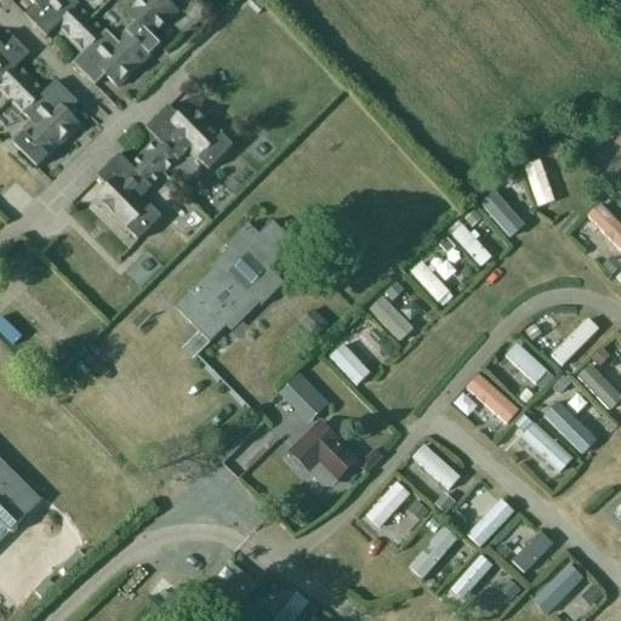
[(28,0),(34,6),(24,16),(46,38),(56,28),(69,41),(91,20),(73,0),(28,0)]
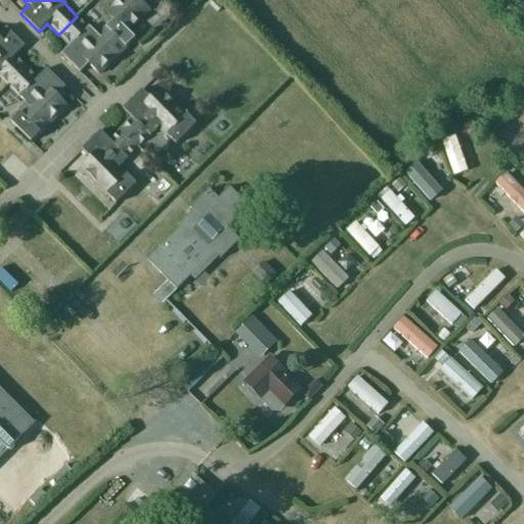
[(97,36),(77,16),(58,35),(70,46),(60,54),(80,73),(88,66),(88,64),(98,75),(134,39),(127,32),(149,9),(139,0),(116,0),(105,11),(114,19),(97,36)]
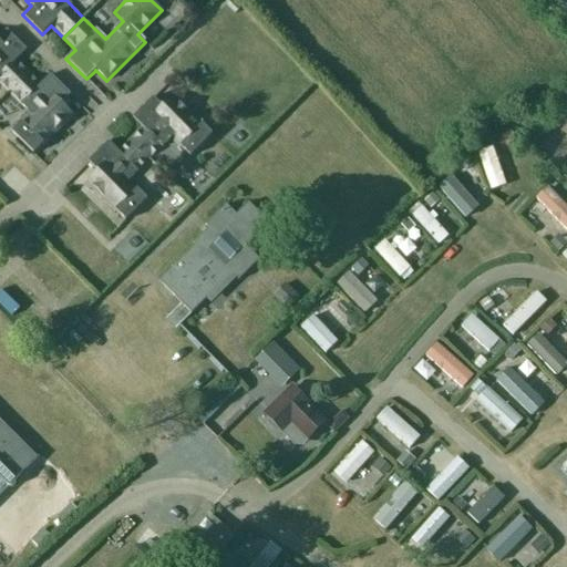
[(27,50),(6,30),(0,35),(0,83),(8,92),(29,72),(17,60),(27,50)]
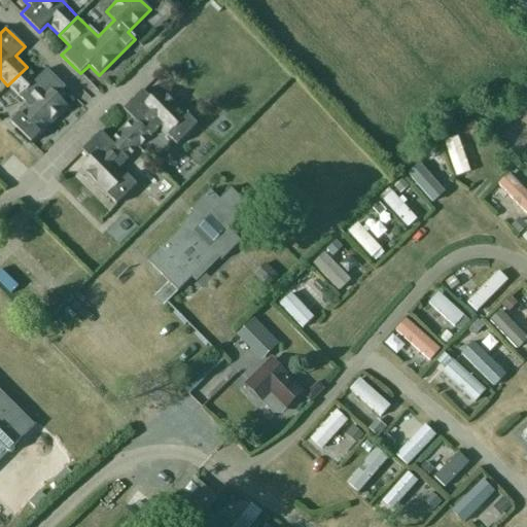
[(38,78),(27,67),(7,85),(28,106),(10,123),(30,143),(68,108),(57,97),(65,89),(46,69),(38,78)]
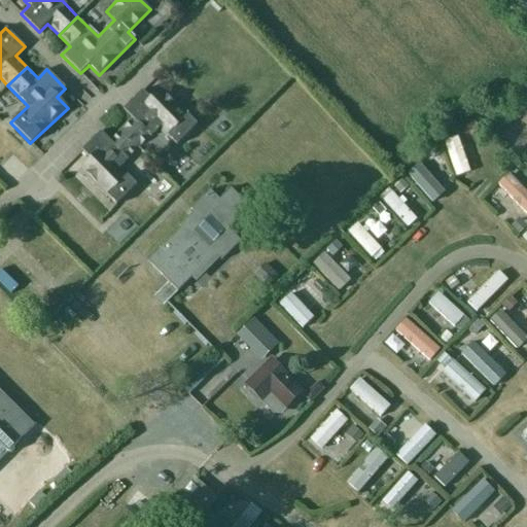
[(197,126),(161,90),(150,99),(142,91),(123,109),(132,118),(120,129),(139,148),(160,129),(176,145),(197,126)]
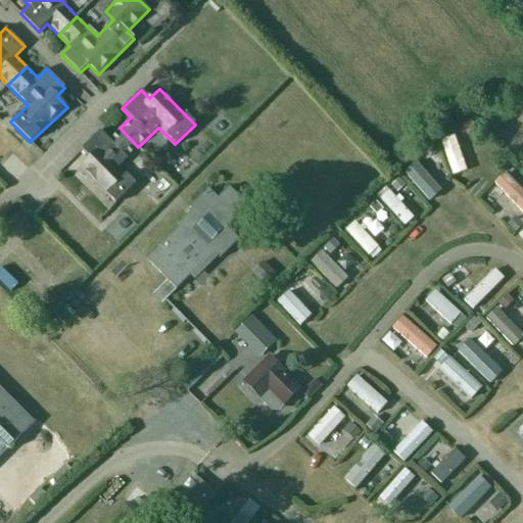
[(138,147),(120,128),(108,139),(99,131),(81,149),(90,157),(80,168),(115,204),(135,184),(119,167),(138,147)]
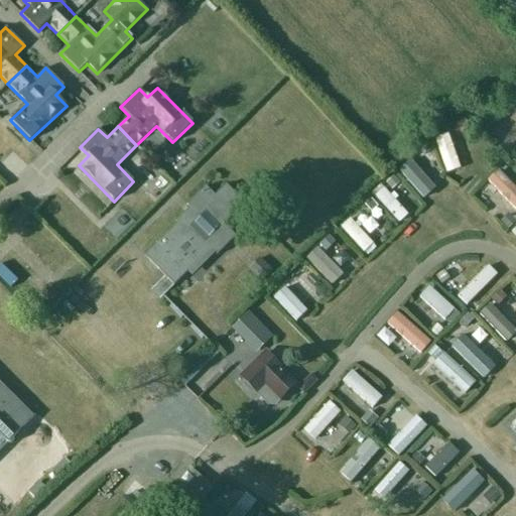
[(453,131),(437,133),(443,172),(460,170),(453,131)]
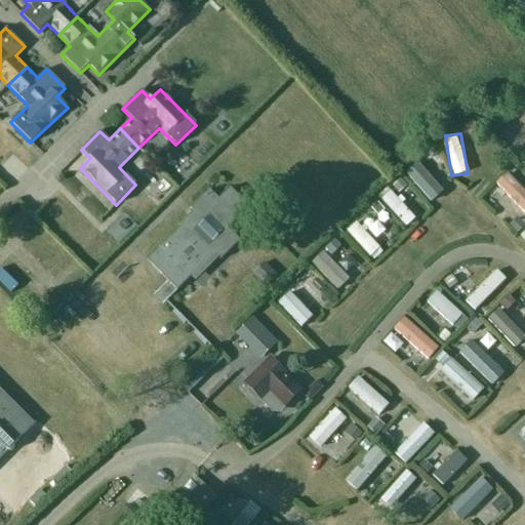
[(403,169),(434,206),(446,196),(429,174),(441,164),(428,149),(403,169)]
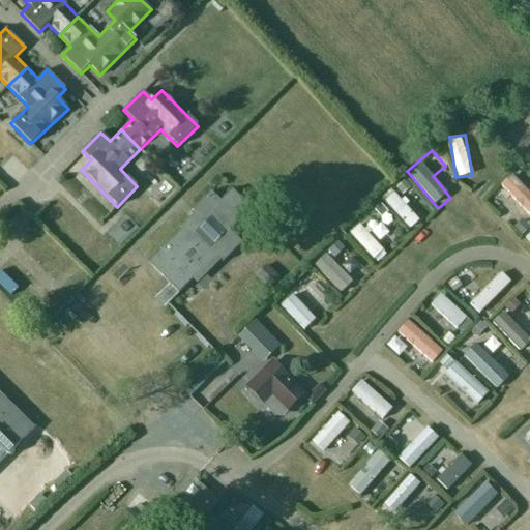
[(529,216),(529,187),(512,170),(499,182),(529,216)]
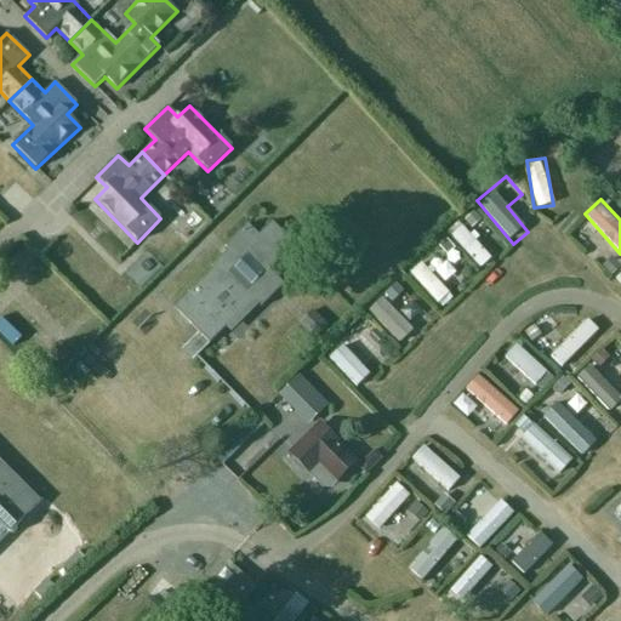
[(467,252),(477,271),(491,263),(466,220),(449,231),(456,243),(434,256),(440,268),(467,252)]
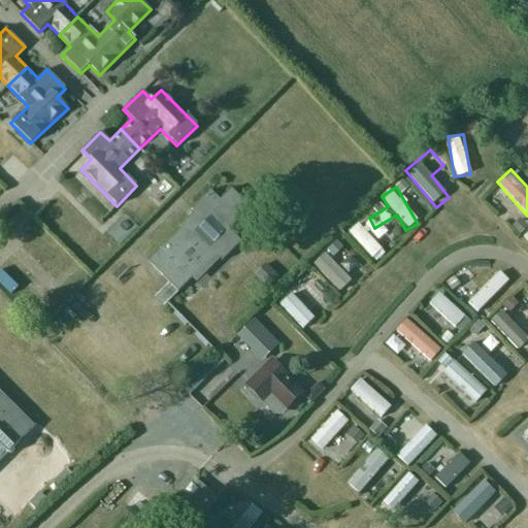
[(231,190),(220,200),(210,191),(191,210),(195,215),(147,262),(177,292),(216,255),(222,261),(241,242),(229,230),(250,208),(231,190)]
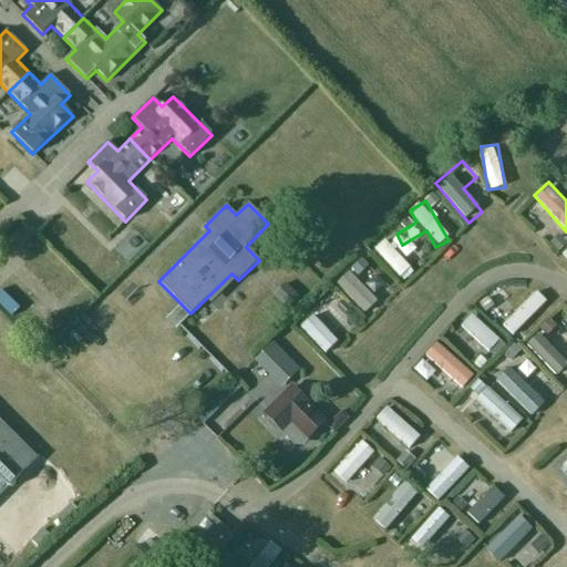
[(549,241),(565,247),(566,238),(566,232),(554,227),(549,241)]
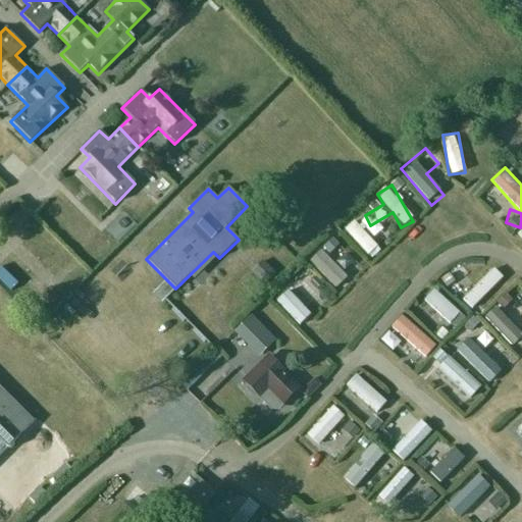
[(355,218),(344,228),(369,257),(380,247),(355,218)]
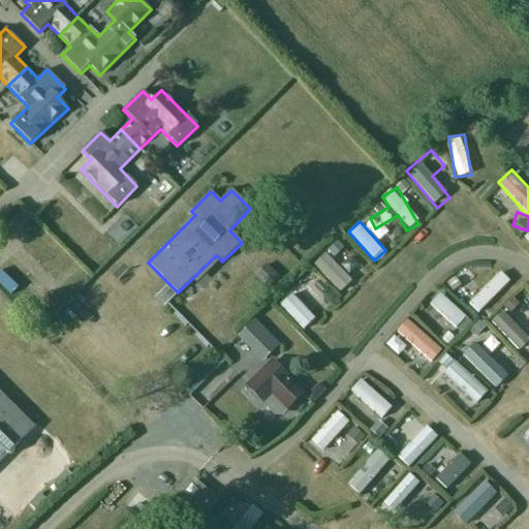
[(344,281),(332,261),(338,257),(334,250),(315,261),(332,288),(344,281)]
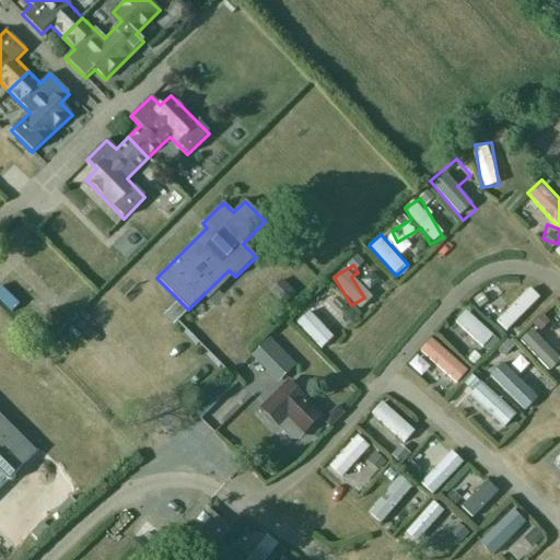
[(268,293),(283,306),(295,293),(281,280),(268,293)]
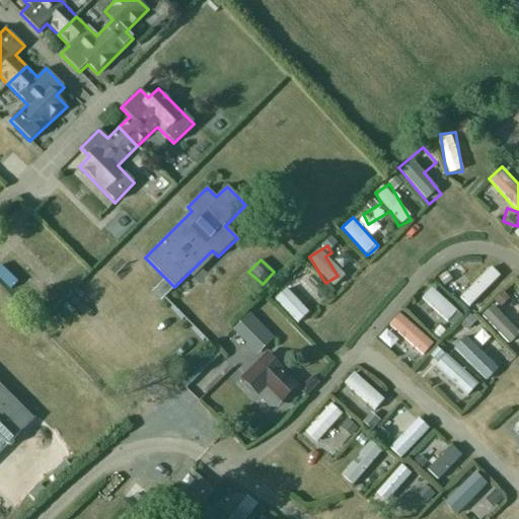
[(454,289),(464,271),(452,264),(442,282),(454,289)]
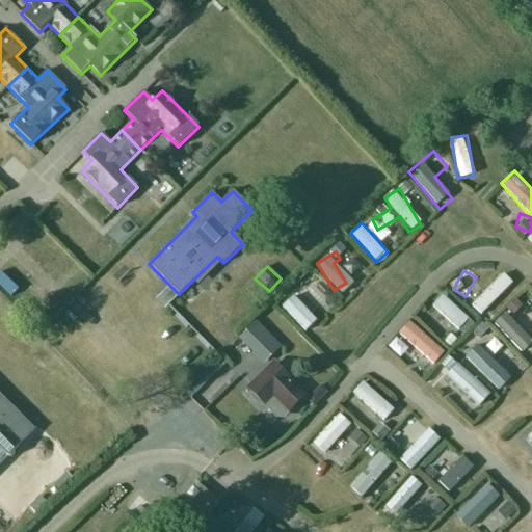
[(481,315),(515,284),(504,271),(470,302),(481,315)]
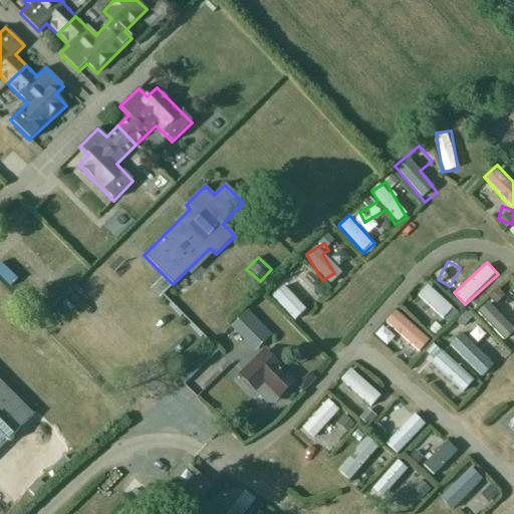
[(298,307),(310,296),(291,275),(279,286),(298,307)]
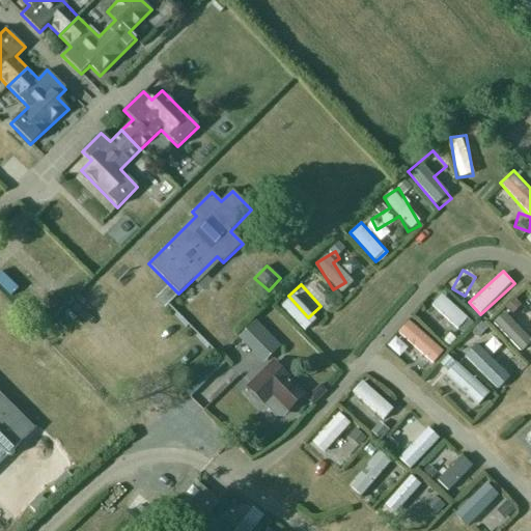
[(515,297),(492,319),(521,350),(530,339),(530,323),(528,327),(519,316),(527,308),(515,297)]
